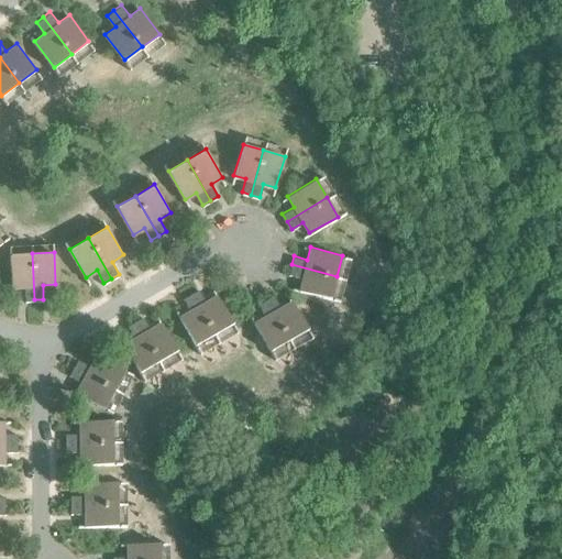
[(34,299),(32,253),(10,254),(12,286),(24,286),(25,300),(34,299)]
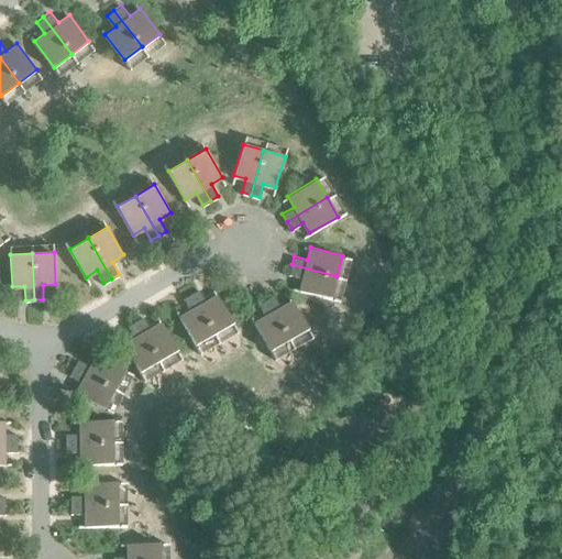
[(337,276),(291,264),(289,273),(302,277),(299,289),(331,297),(337,276)]
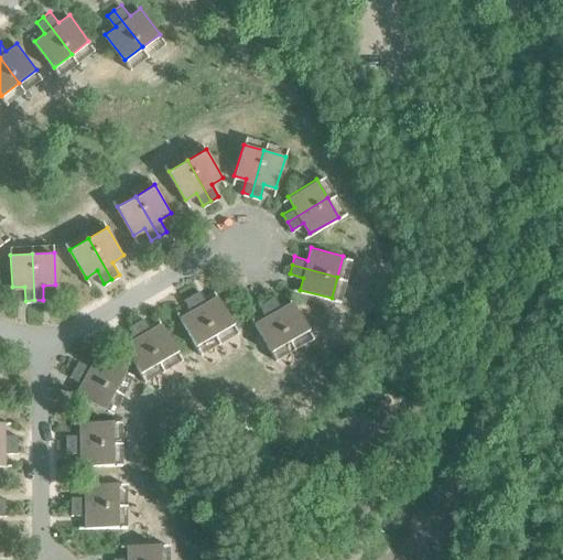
[(199,289),(192,293),(215,333),(234,322),(217,294),(206,301),(199,289)]
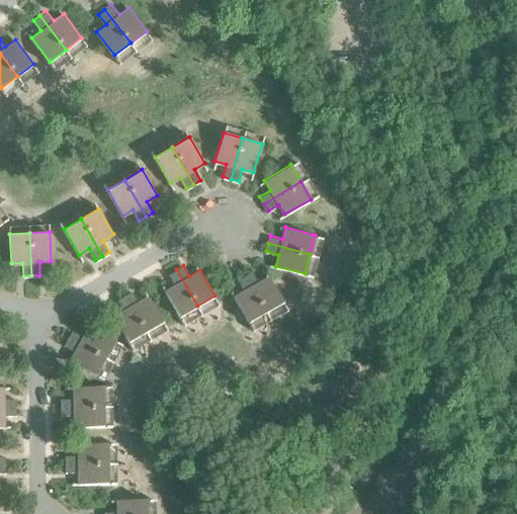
[(197,306),(176,269),(169,273),(175,284),(165,290),(180,316),(197,306)]
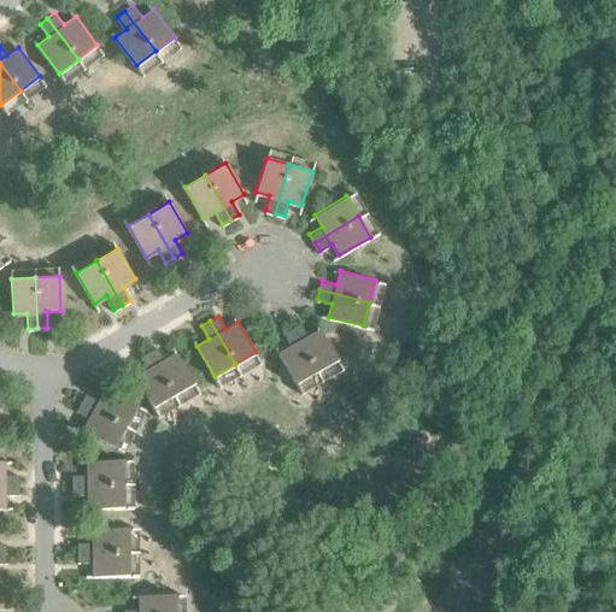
[(300,322),(292,327),(317,371),(338,359),(320,328),(308,335),(300,322)]
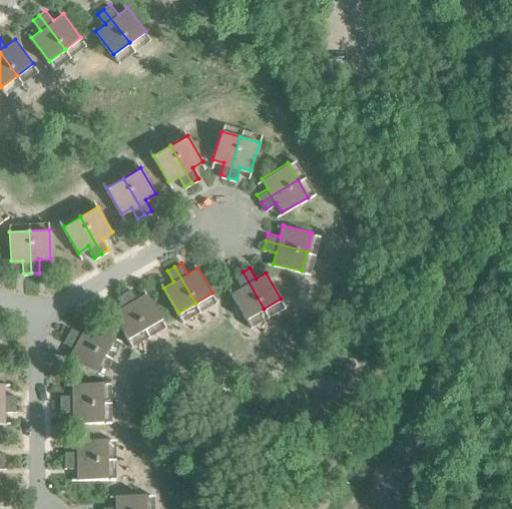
[(264,309),(242,272),(235,276),(241,287),(231,293),(246,318),(264,309)]
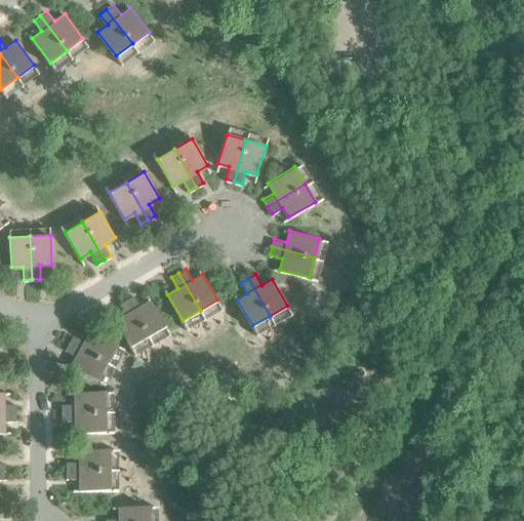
[(133,293),(126,297),(148,335),(165,325),(151,299),(140,305),(133,293)]
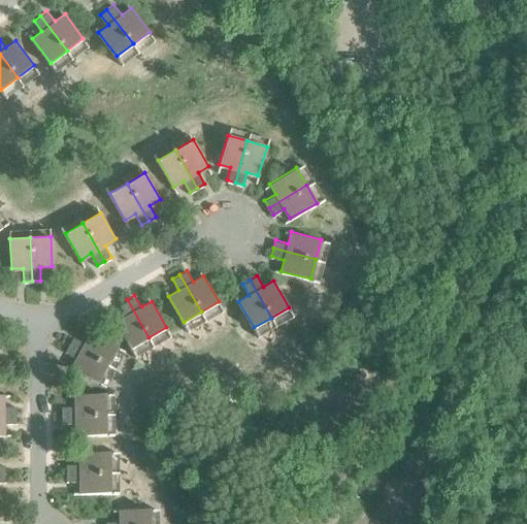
[(149,337),(127,299),(120,304),(126,316),(116,321),(131,348),(149,337)]
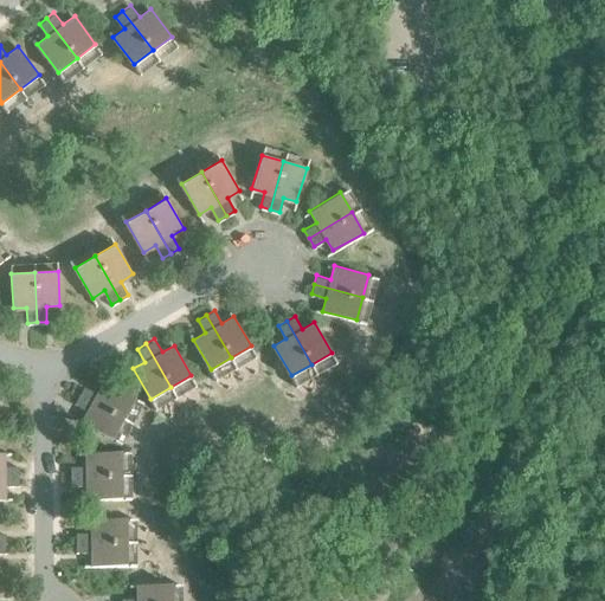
[(84,385),(79,393),(123,418),(134,396),(103,380),(97,392),(84,385)]
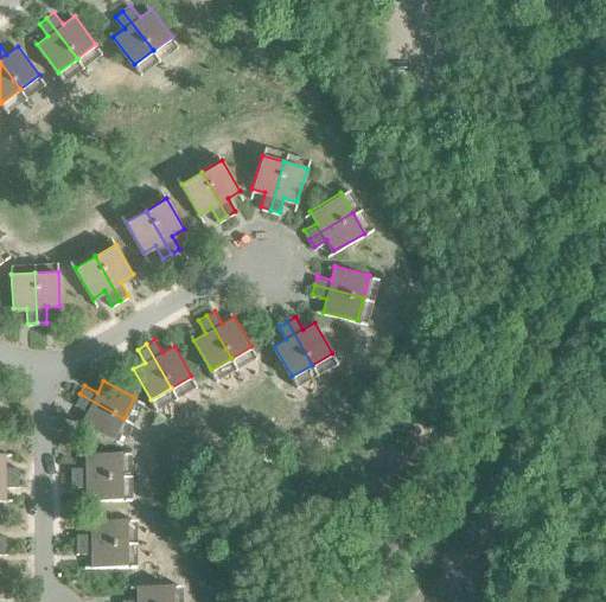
[(123,418),(80,394),(75,403),(88,410),(82,422),(113,439),(123,418)]
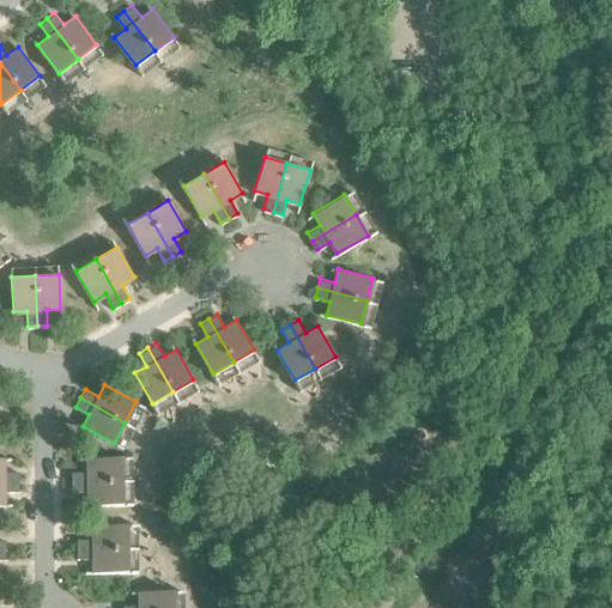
[(0,456),(0,479),(19,480),(19,470),(4,470),(4,456),(0,456)]
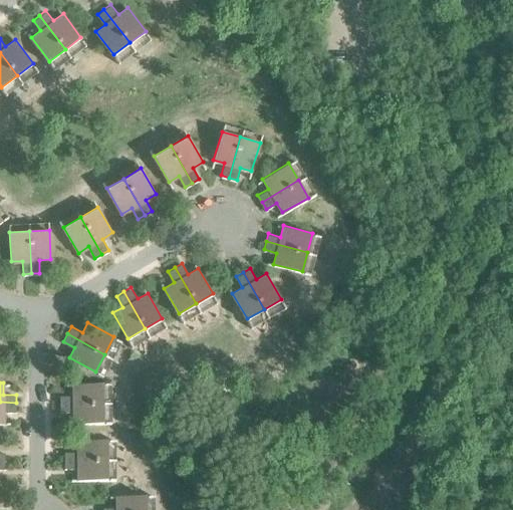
[(59,395),(60,403),(102,402),(102,383),(72,383),(72,395),(59,395)]
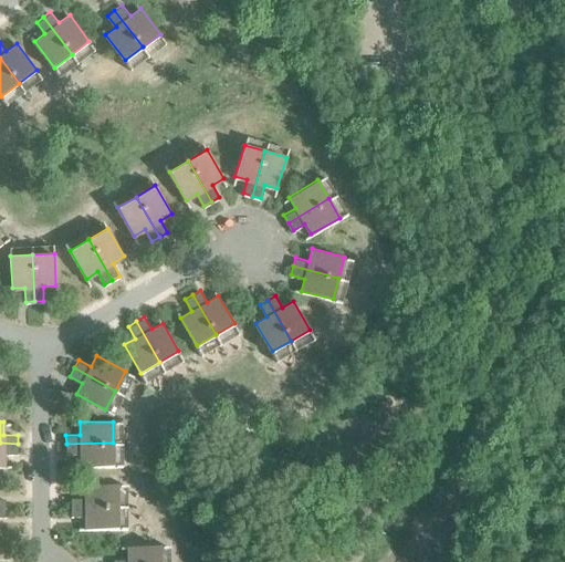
[(18,444),(0,443),(0,465),(4,466),(4,453),(18,453),(18,444)]
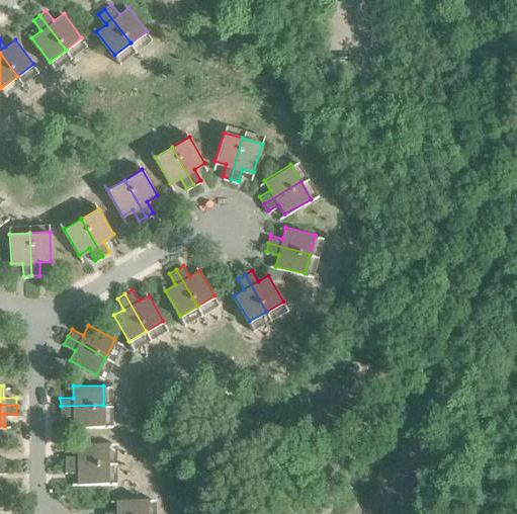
[(103,405),(61,406),(61,414),(74,414),(74,426),(103,425),(103,405)]
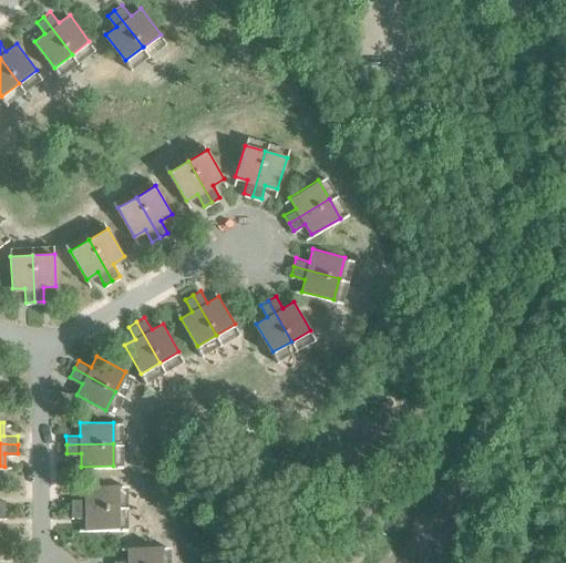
[(71,498),(71,507),(119,507),(117,484),(85,484),(85,498),(71,498)]
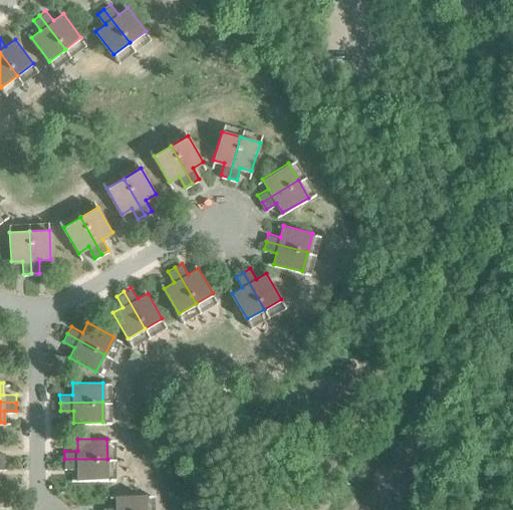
[(107,459),(64,459),(64,467),(77,467),(77,479),(107,479),(107,459)]
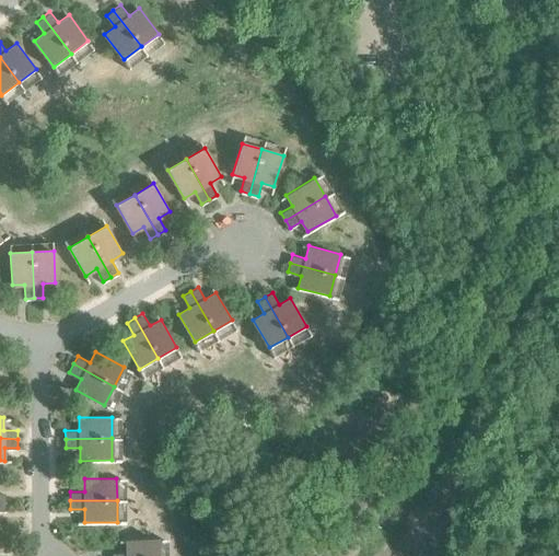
[(113,552),(112,555),(158,555),(159,539),(126,540),(126,552),(113,552)]
